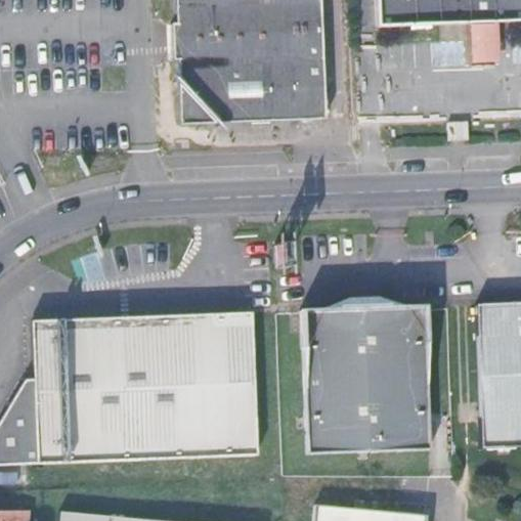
[(180,55),(183,121),(305,117),(328,116),(322,0),(177,0),(178,22),(173,23),(174,44),(174,56),(180,55)]
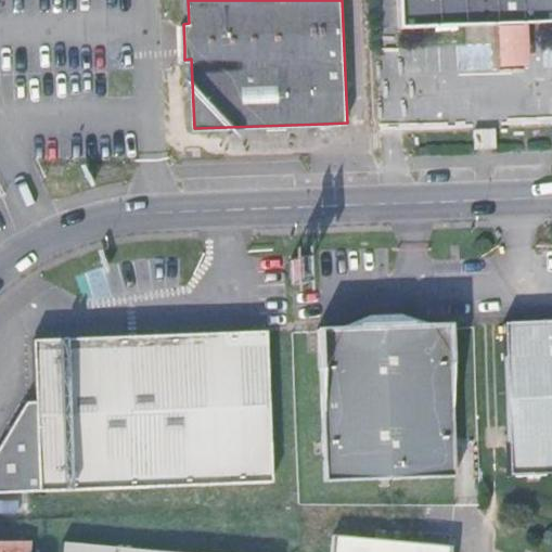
[(504,22),(506,43),(528,43),(527,22),(531,22),(551,20),(551,0),(403,0),(405,26),(499,23),(504,22)]
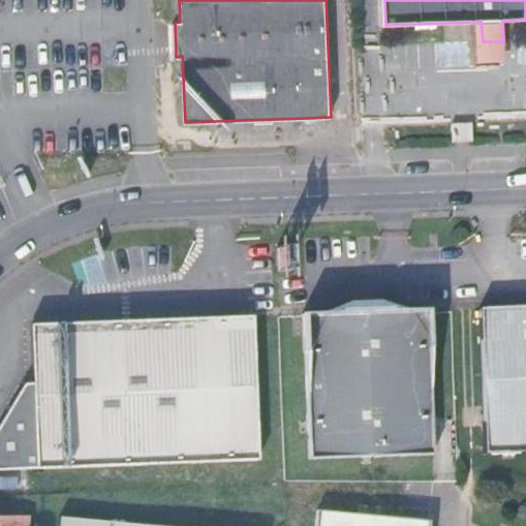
[(508,59),(506,21),(502,21),(503,41),(483,41),(481,21),(475,22),(477,60),(508,59)]
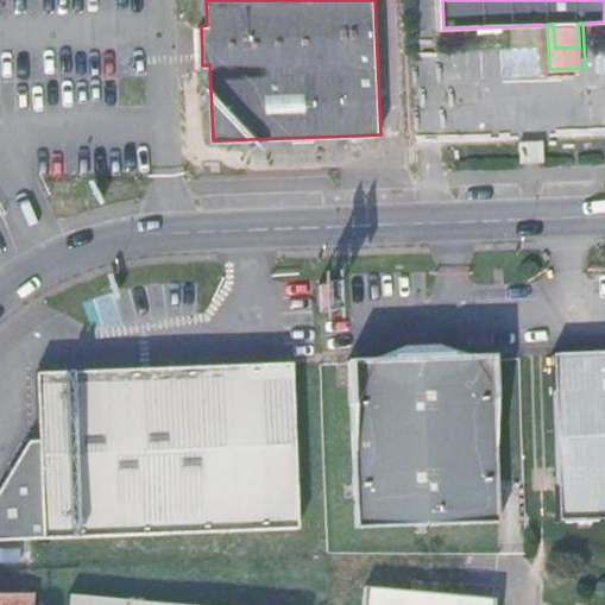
[(522,138),(522,159),(537,158),(547,158),(547,137),(522,138)]
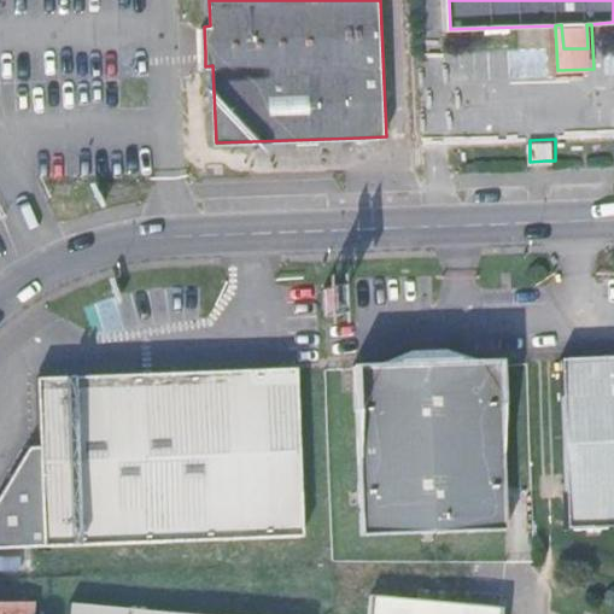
[(417,350),(384,363),(358,363),(364,528),(508,524),(502,358),(479,360),(448,349),(446,344),(417,345),(417,350)]
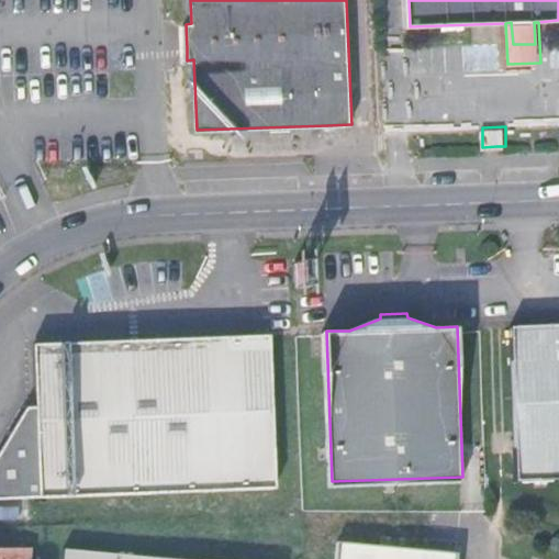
[(558,322),(514,325),(520,474),(558,472),(558,322)]
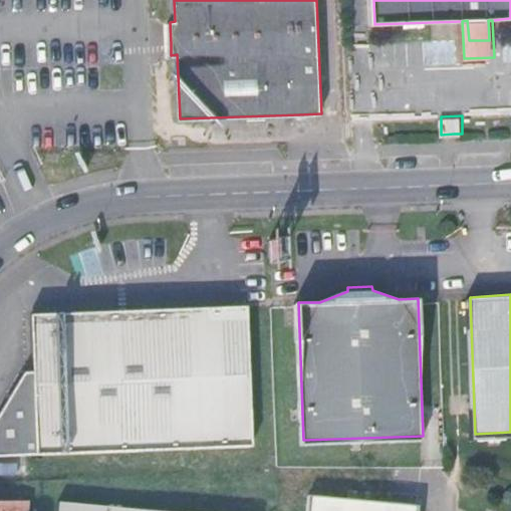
[(249,305),(36,313),(28,369),(0,413),(0,451),(40,450),(254,442),(249,305)]
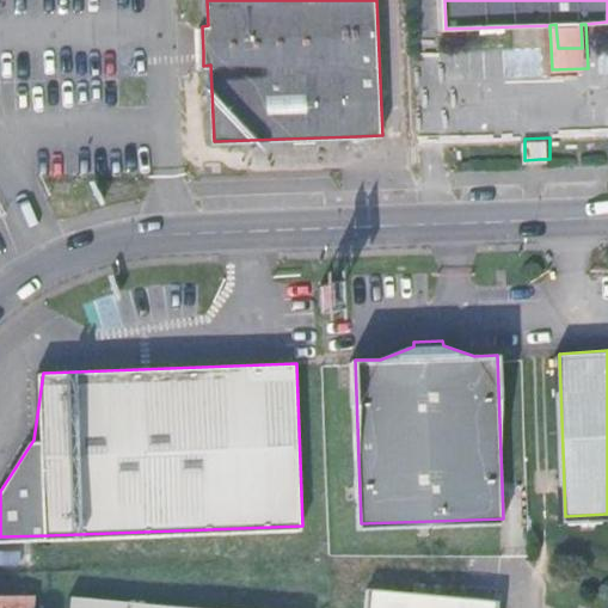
[(497,607),(498,599),(369,587),(367,607),(497,607)]
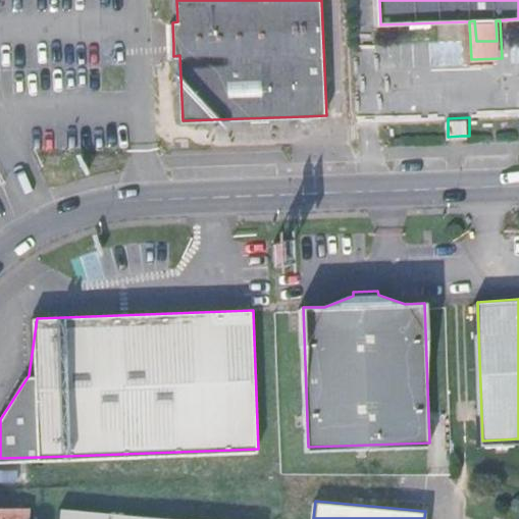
[(13,505),(0,503),(0,518),(31,518),(32,507),(13,505)]
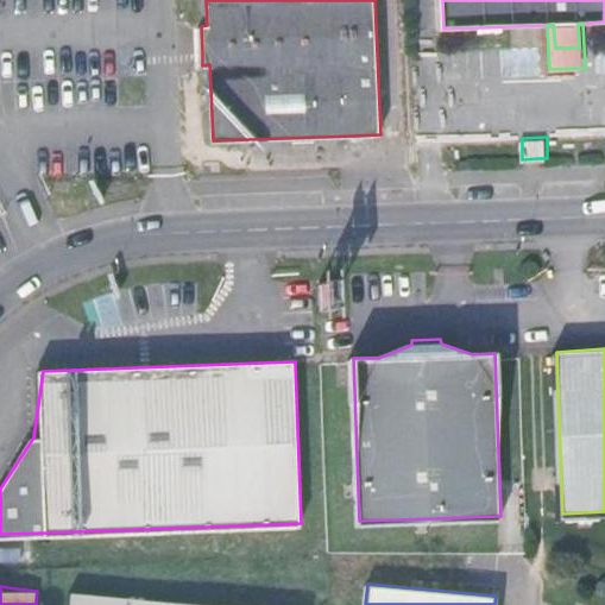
[(189,604),(190,604),(71,593),(69,604),(189,604)]
